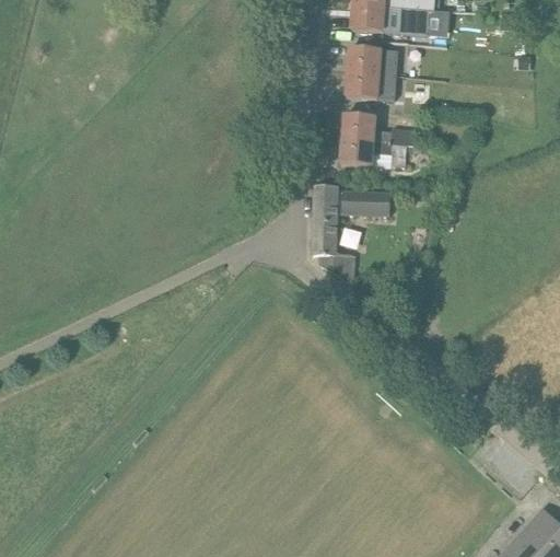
[(353,0),(353,2),(432,11),(433,0),(353,0)]
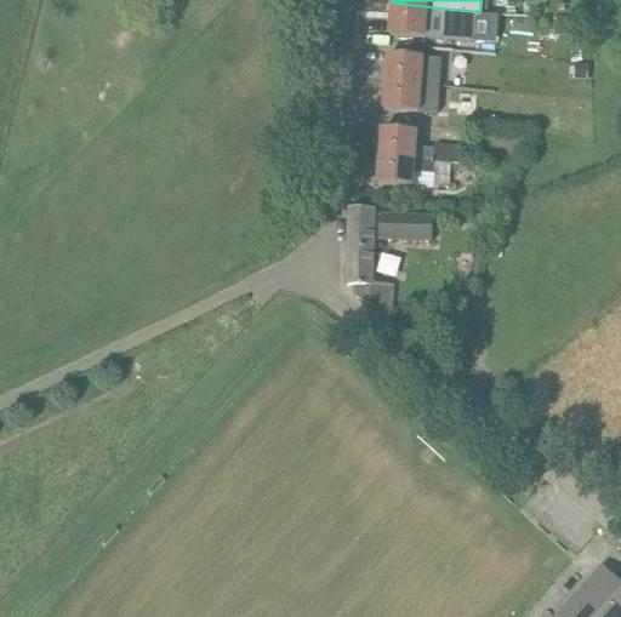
[(483,12),(479,12),(392,3),(389,33),(426,36),(427,21),(433,21),(433,27),(471,30),(471,28),(482,29),(483,12)]
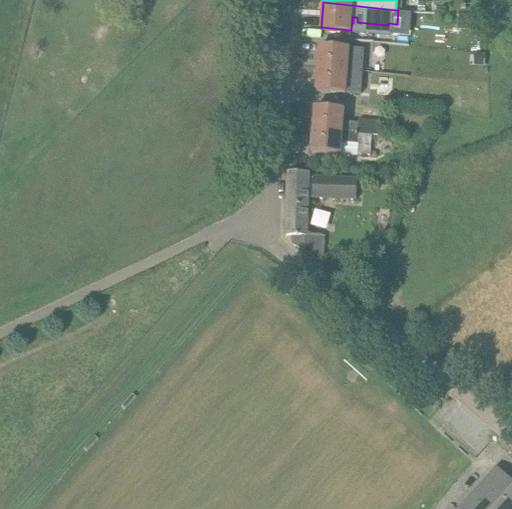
[(474,14),(459,13),(458,22),(473,24),(474,14)]
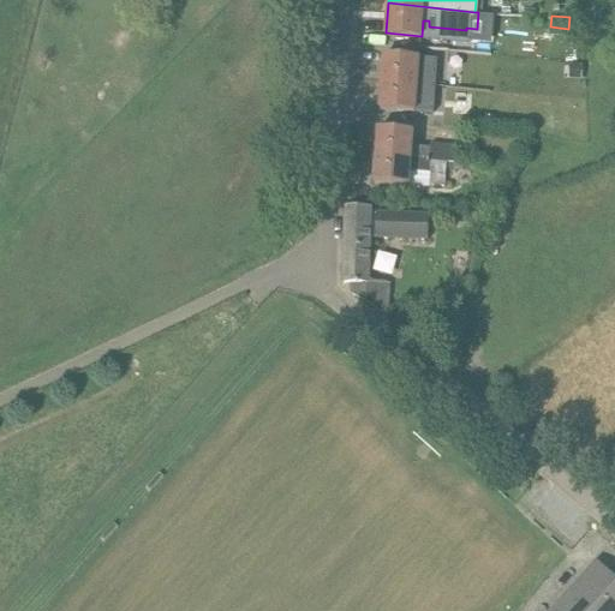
[(419,55),(408,54),(384,52),(382,79),(434,83),(436,57),(419,55)]
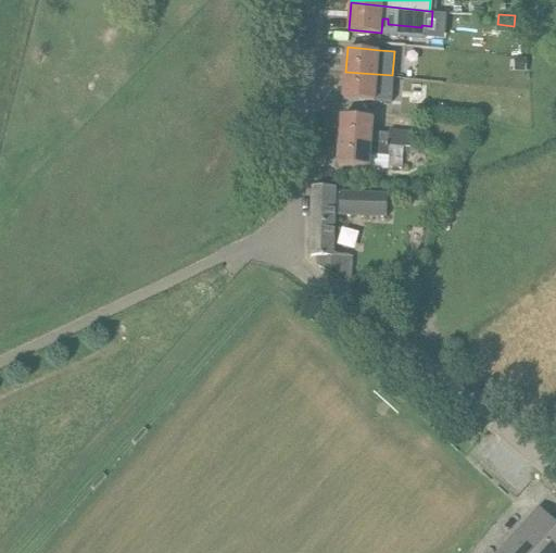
[(516,55),(515,68),(526,70),(527,57),(516,55)]
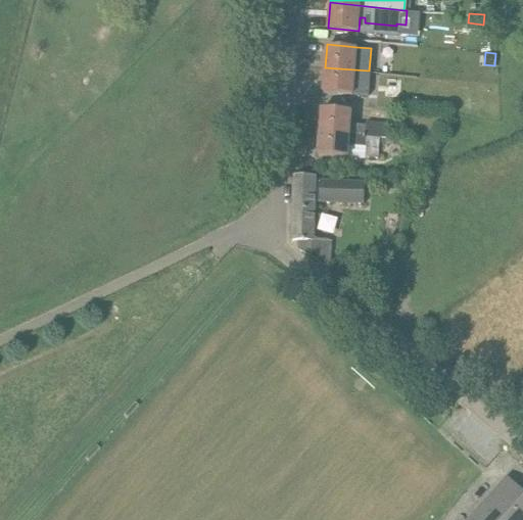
[(368,94),(369,71),(325,67),(323,91),(343,92),(353,93),(368,94)]
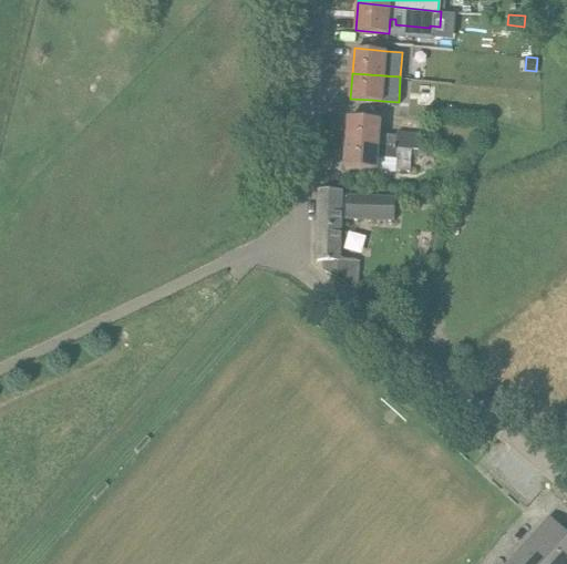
[(446,104),(446,113),(455,113),(455,104),(446,104)]
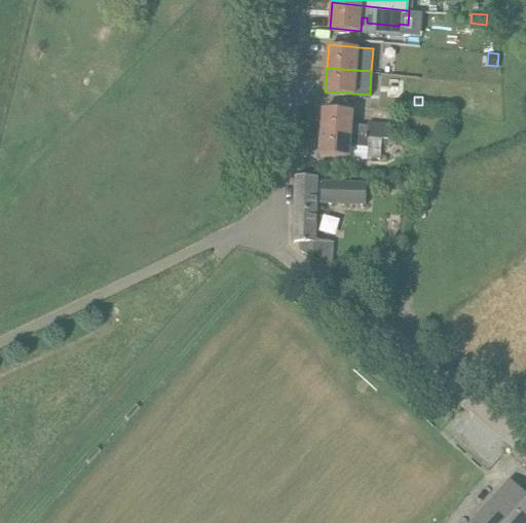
[(354,110),(344,109),(324,107),(322,129),(389,136),(390,122),(368,120),(367,123),(353,122),(354,110)]
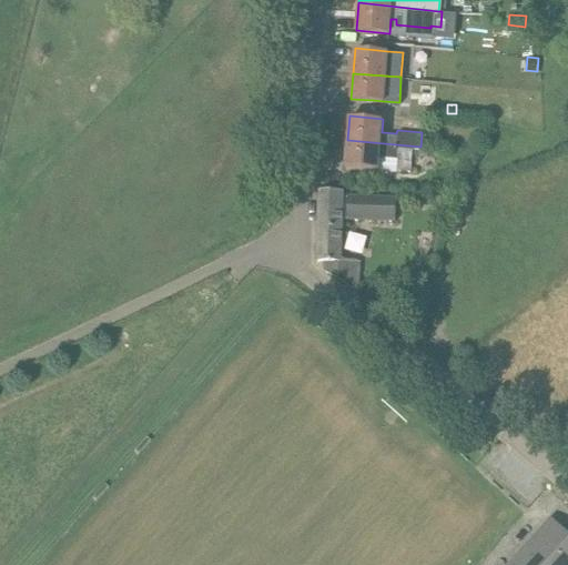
[(421,148),(421,147),(347,140),(345,167),(377,169),(378,167),(409,170),(413,147),(421,148)]
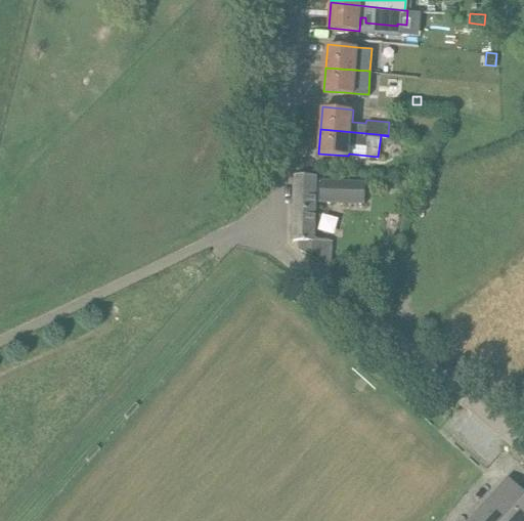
[(317,178),(317,174),(295,174),(293,239),(300,239),(300,249),(330,266),(333,240),(316,237),(317,200),(364,202),(365,180),(317,178)]
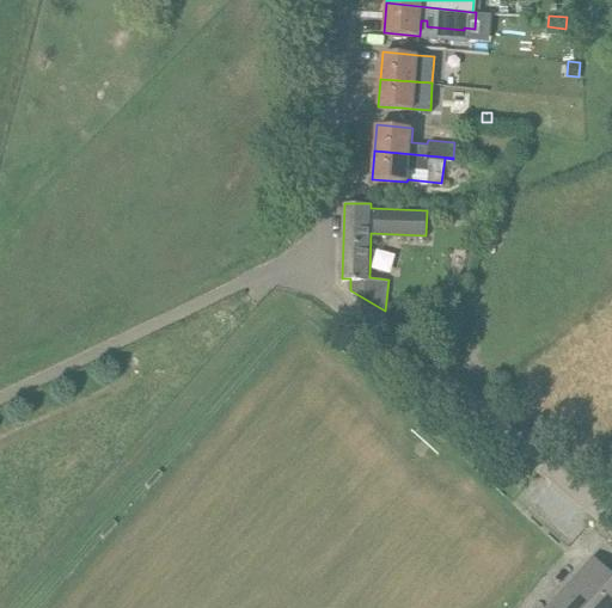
[(467,220),(479,223),(483,213),(471,209),(467,220)]
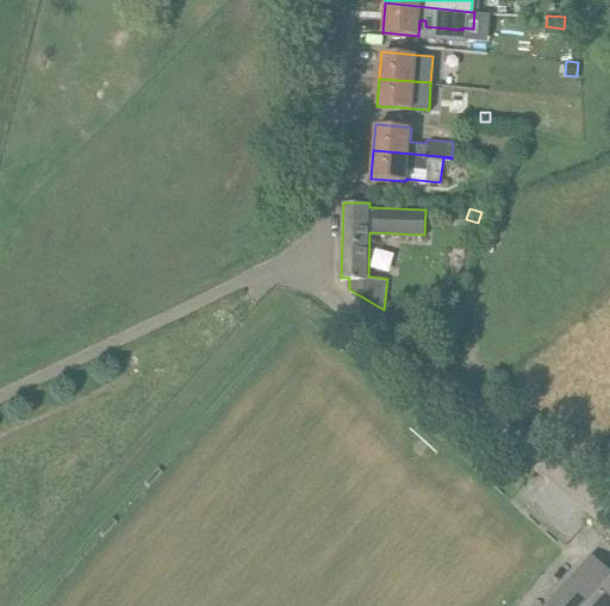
[(567,605),(609,605),(609,569),(592,553),(554,594),(567,605)]
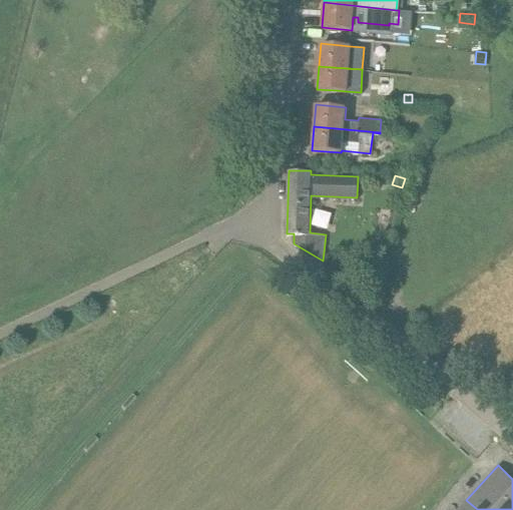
[(477,509),(466,500),(456,509),(477,509)]
